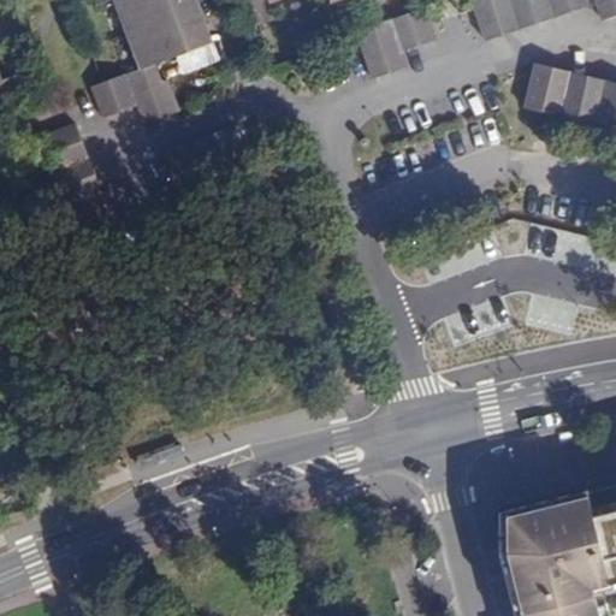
[(114,0),(140,66),(125,72),(134,92),(165,80),(158,63),(179,55),(214,41),(197,0),(95,0),(98,5),(110,0),(114,0)]
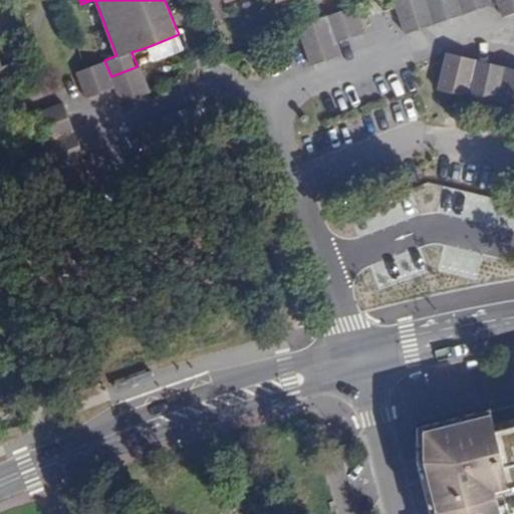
[(211,0),(217,20),(232,15),(228,3),(236,0),(211,0)]
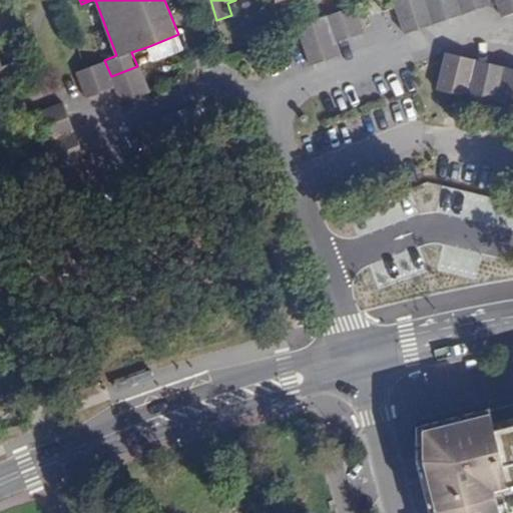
[(395,0),(398,7),(407,32),(491,4),(489,0),(395,0)]
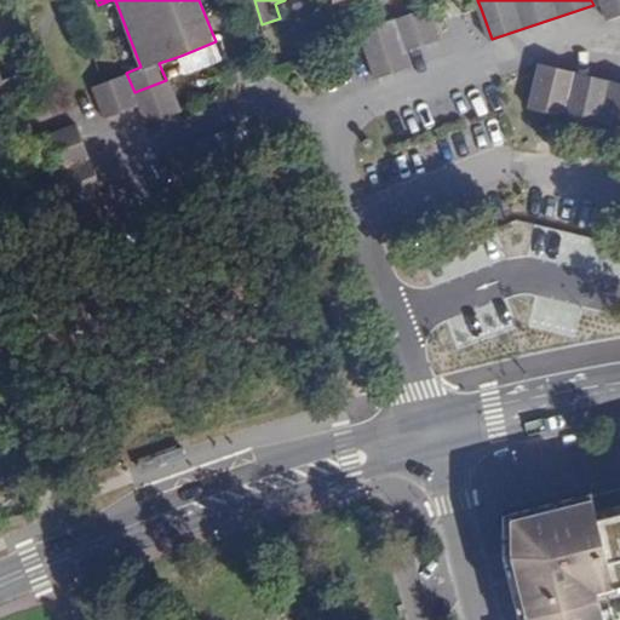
[(619,0),(602,0),(609,19),(619,15),(619,0)]
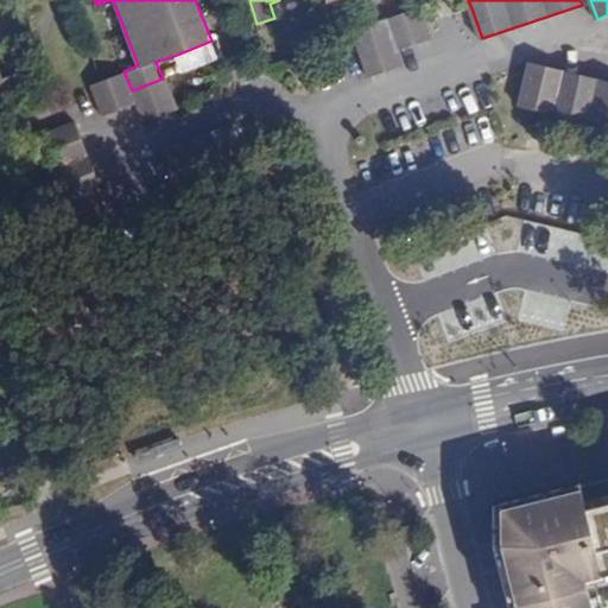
[(387,19),(393,35),(398,52),(430,42),(419,8),(387,19)]
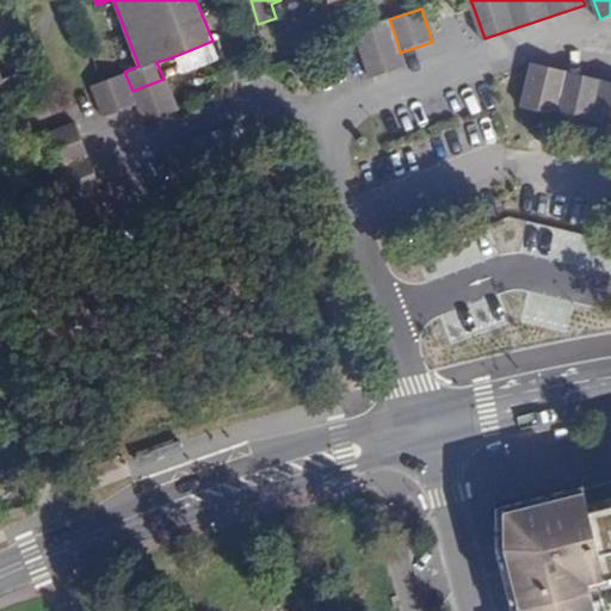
[(359,47),(370,78),(405,67),(400,53),(395,35),(359,47)]
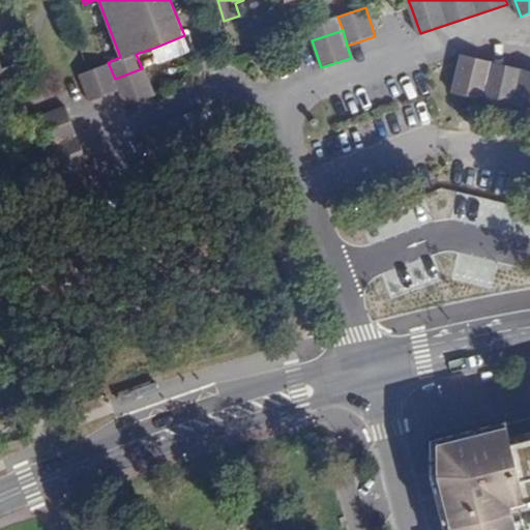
[(184,35),(154,48),(159,60),(184,51),(189,49),(184,35)]
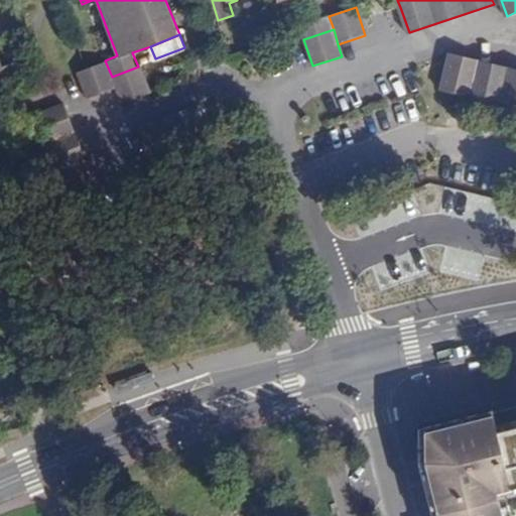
[(515,70),(448,54),(439,90),(515,107),(515,70)]
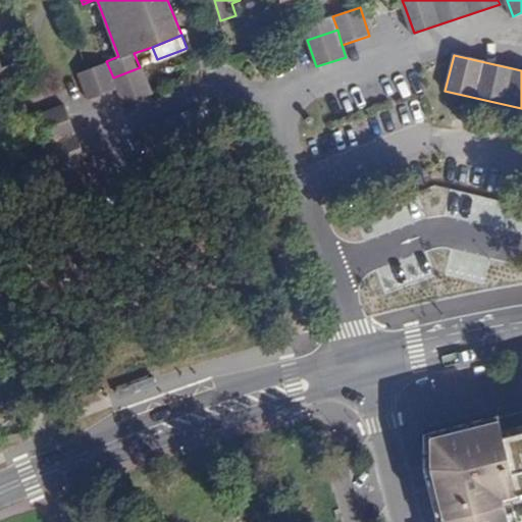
[(113,77),(106,61),(93,66),(76,72),(87,98),(116,87),(123,105),(153,93),(143,66),(140,67),(113,77)]
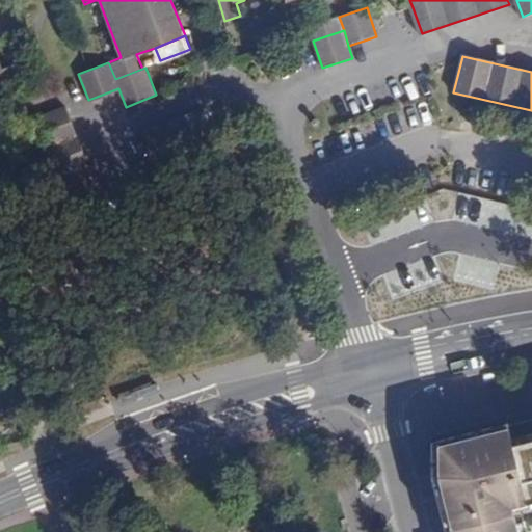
[(0,87),(7,85),(19,81),(14,69),(2,73),(0,68),(0,87)]
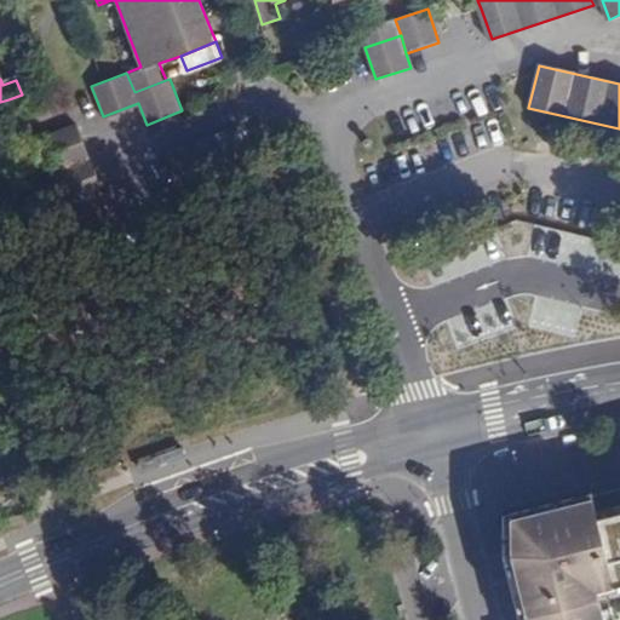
[(45,132),(46,136),(72,204),(102,191),(75,120),(45,132)]
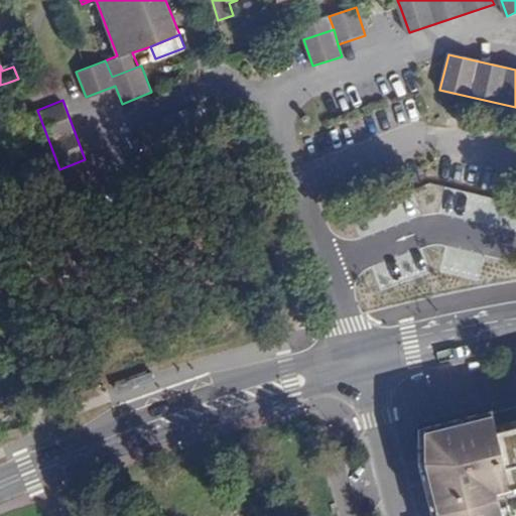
[(423,457),(430,485),(424,487),(432,515),(502,515),(496,491),(515,486),(515,404),(419,429),(419,457),(423,457)]
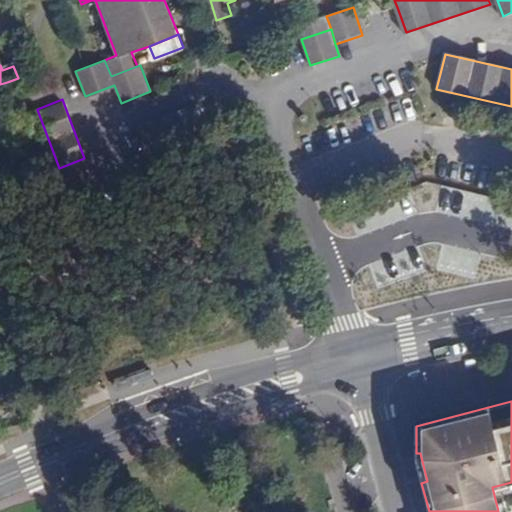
[(420,453),(416,453),(416,463),(421,483),(427,481),(420,453)]
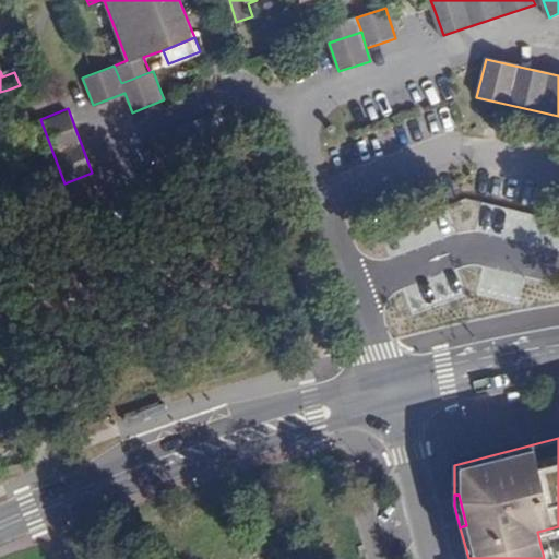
[(558,526),(537,532),(544,558),(552,558),(548,539),(558,535),(558,526)]
